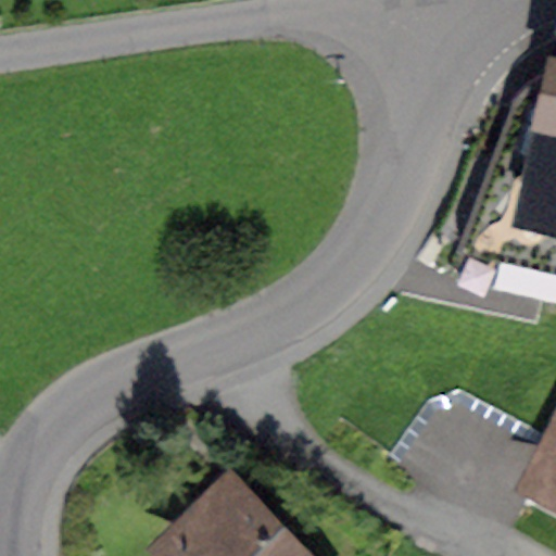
[(555,60),(553,59),(541,105),(513,98),(450,268),(525,286),(528,276),(555,282),(555,60)]
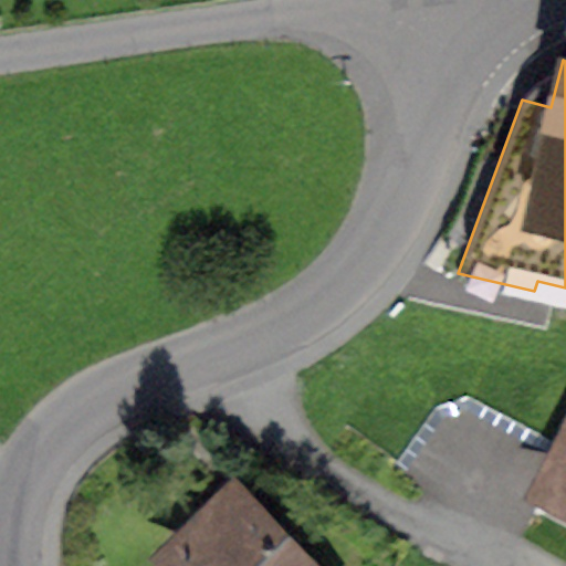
[(565,459),(554,483),(565,490),(565,459)]
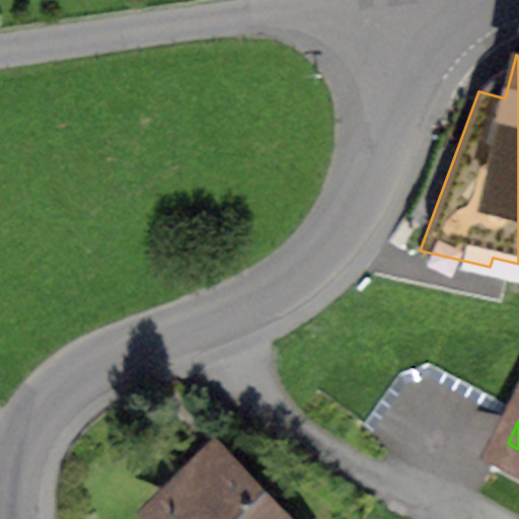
[(274,518),(214,457),(162,506),(174,518),(274,518)]
